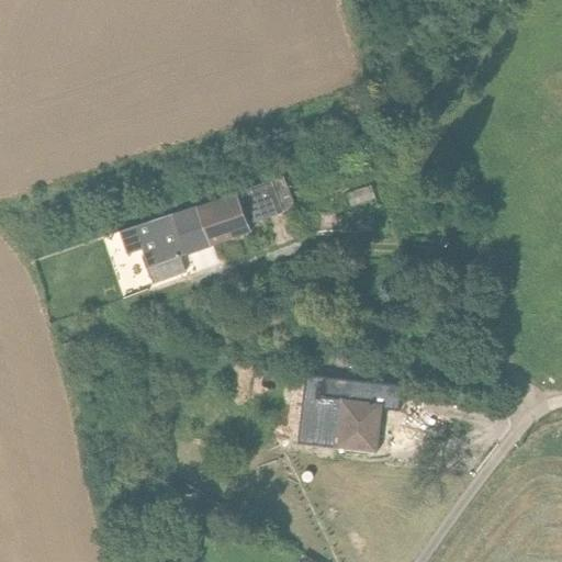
[(271,180),(236,193),(248,225),(282,213),(271,180)]
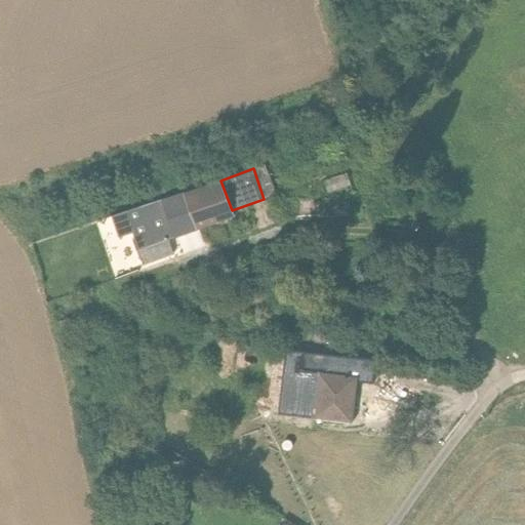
[(220,180),(187,193),(199,228),(234,215),(232,210),(220,180)]
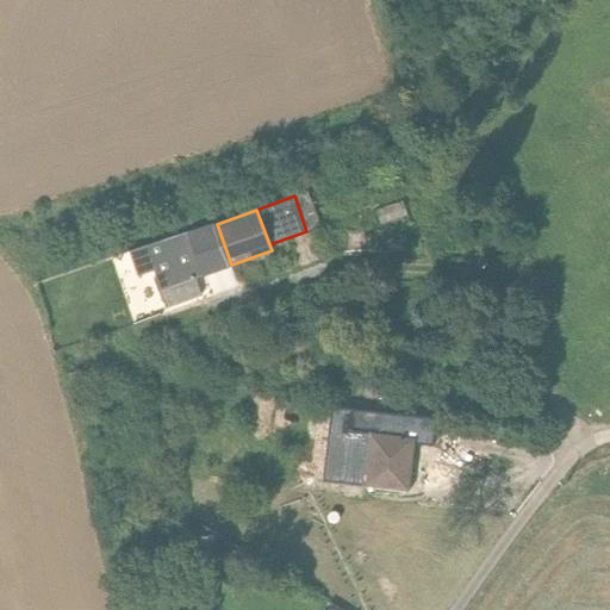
[(217,224),(187,234),(203,275),(231,265),(217,224)]
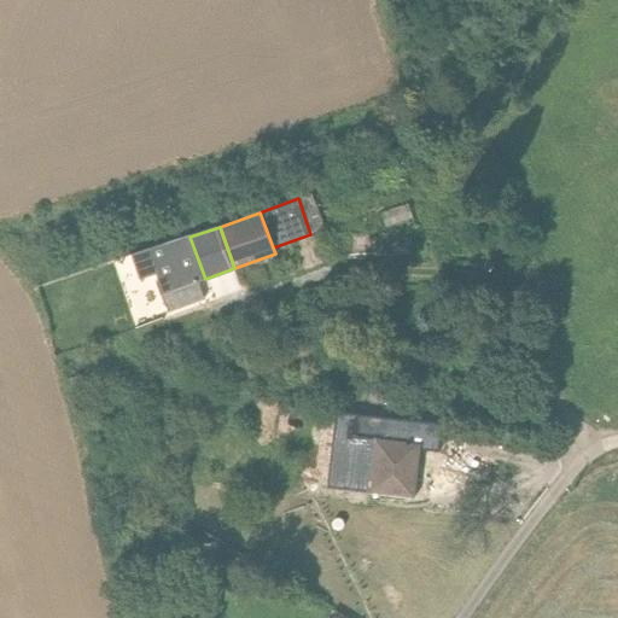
[(190,237),(129,256),(136,279),(153,274),(165,312),(204,299),(192,262),(197,260),(190,237)]
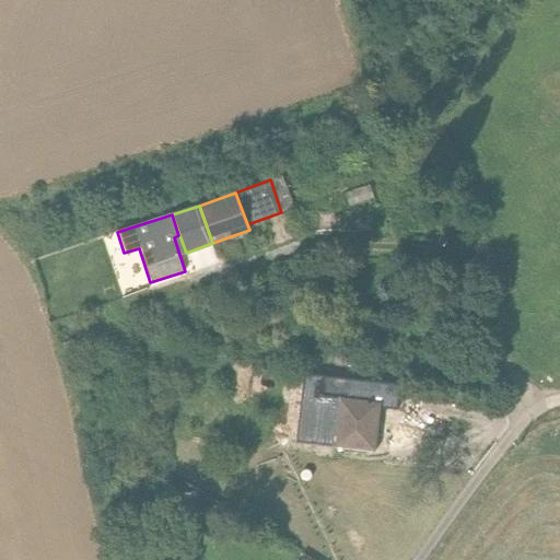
[(304,375),(302,394),(321,397),(380,404),(382,385),(304,375)]
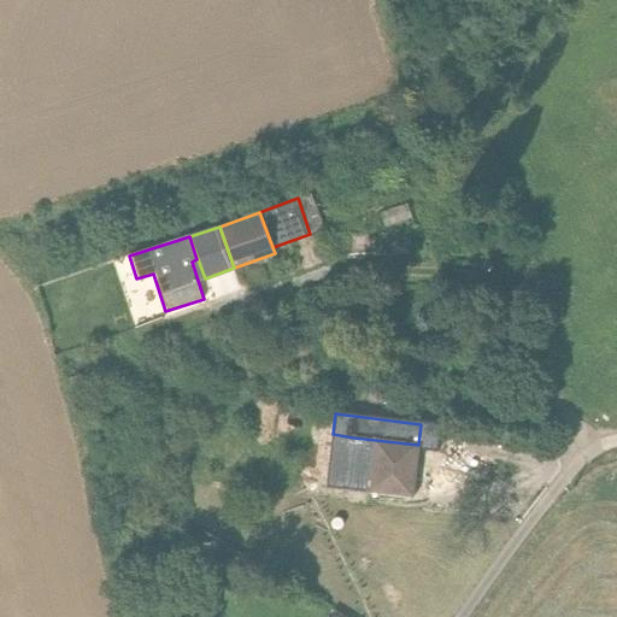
[(348,487),(353,438),(330,435),(325,485),(348,487)]
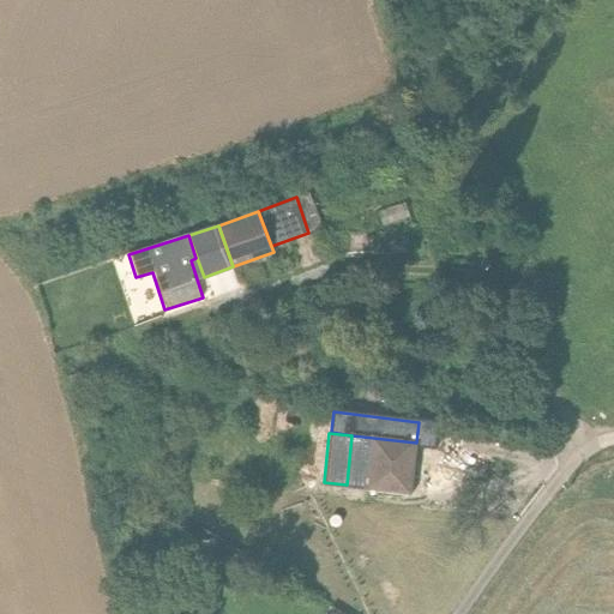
[(416,443),(372,438),(367,488),(411,493),(416,443)]
